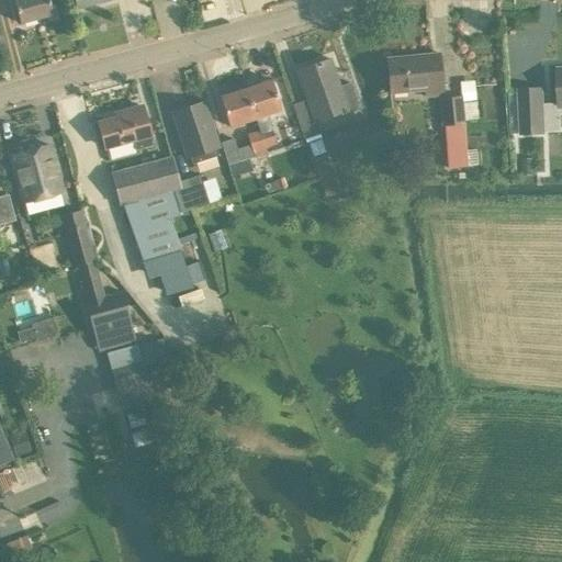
[(12,0),(19,24),(52,15),(47,0),(12,0)]
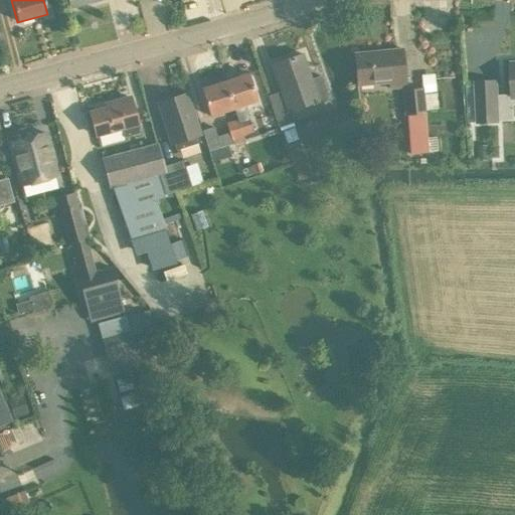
[(66,0),(69,8),(100,0),(66,0)]
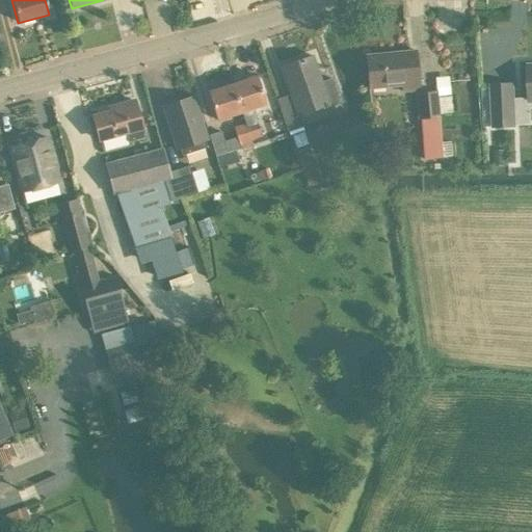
[(401,86),(402,92),(419,90),(415,51),(365,56),(368,89),(401,86)]
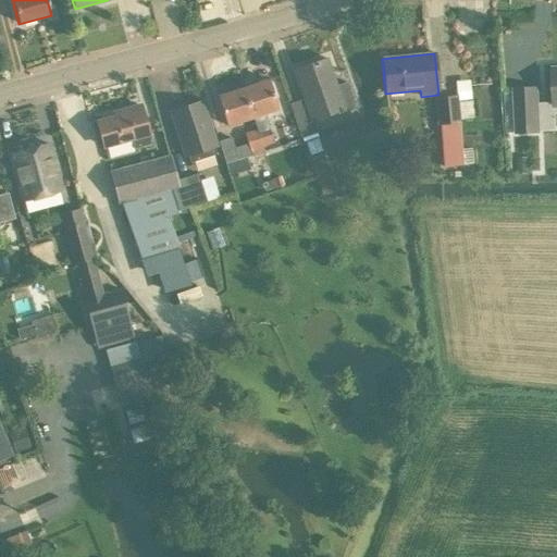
[(311,122),(354,107),(345,84),(335,87),(325,60),(293,72),(302,100),(289,106),(301,139),(316,134),(311,122)]
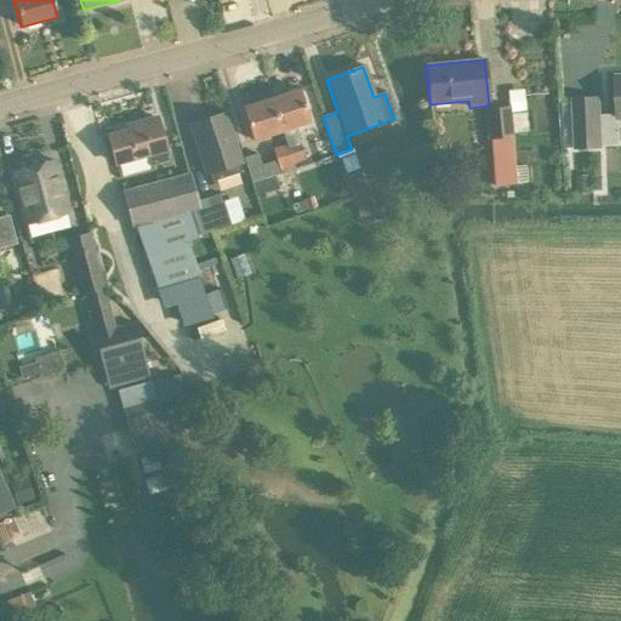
[(271,100),(280,132),(309,123),(298,90),(271,100)]
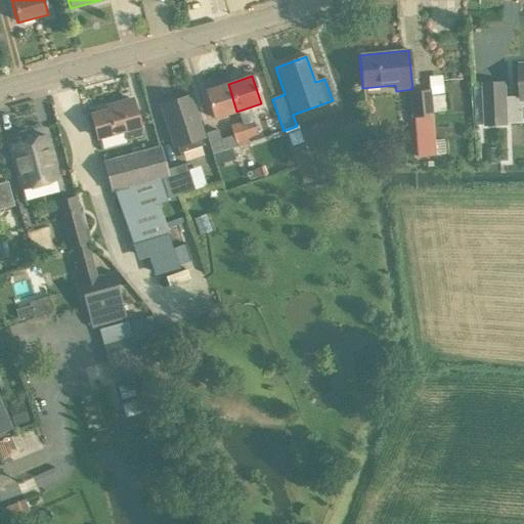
[(485,125),(506,124),(504,83),(483,84),(485,125)]
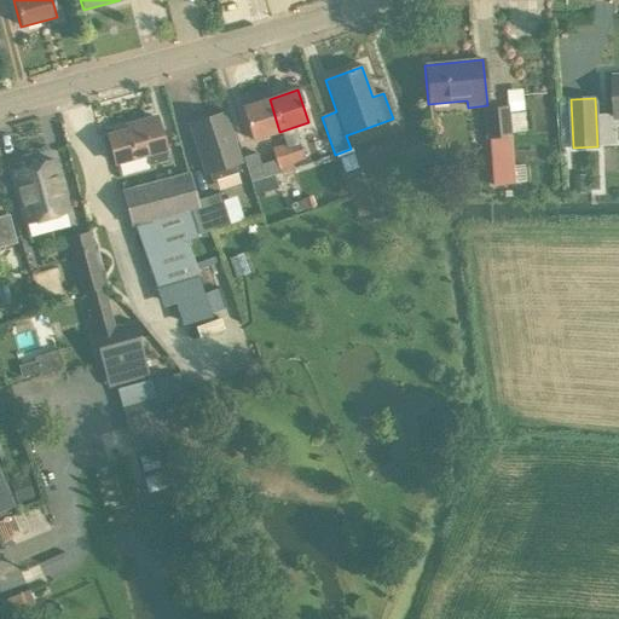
[(279,132),(270,99),(241,108),(252,142),(279,132)]
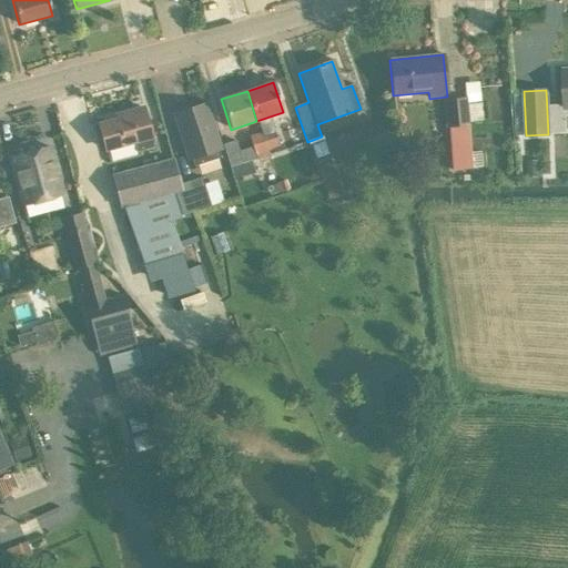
[(449,128),(452,156),(454,170),(473,169),(468,122),(466,104),(465,99),(443,101),(446,128),(449,128)]
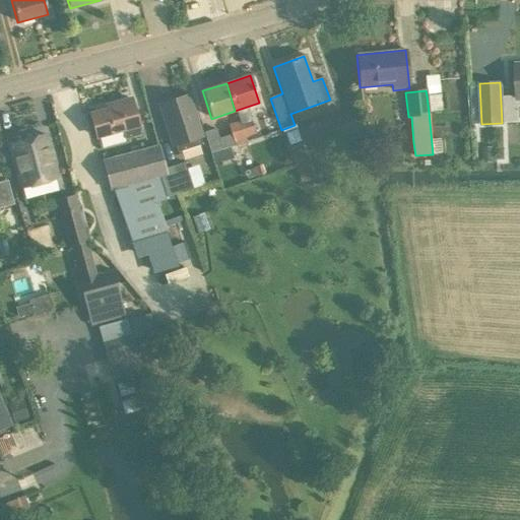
[(440,94),(427,95),(429,112),(442,111),(440,94)]
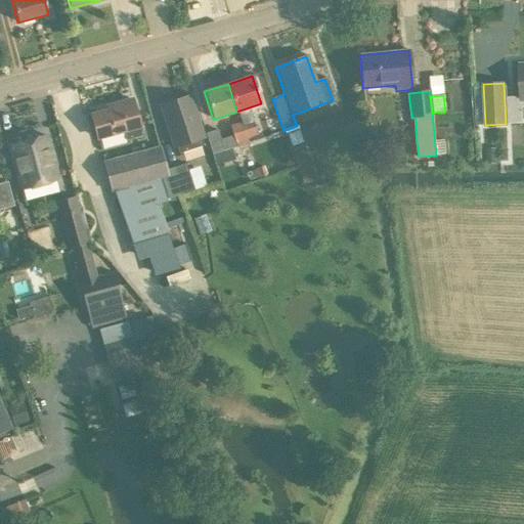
[(160,105),(174,147),(176,146),(179,156),(204,147),(201,138),(203,138),(188,96),(160,105)]
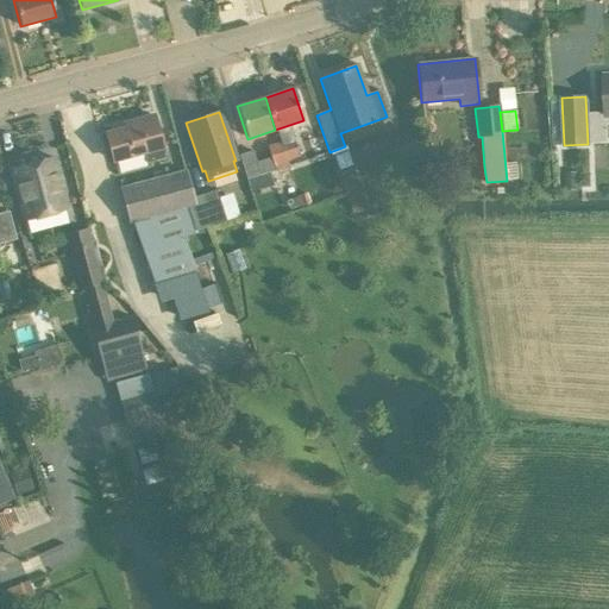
[(154,115),(132,121),(133,126),(106,133),(113,161),(142,152),(145,164),(164,159),(161,148),(162,146),(154,115)]
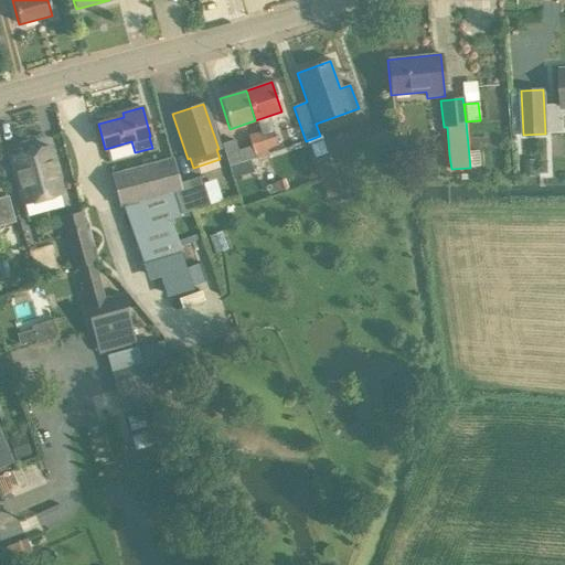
[(272,128),(259,132),(264,149),(266,149),(278,145),(272,128)]
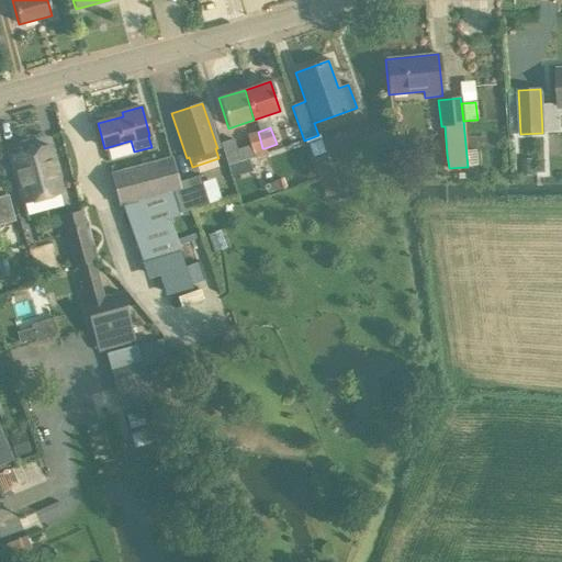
[(262,148),(258,132),(246,135),(249,146),(236,150),(233,139),(222,144),(228,165),(255,156),(263,154),(266,153),(265,148),(262,148)]
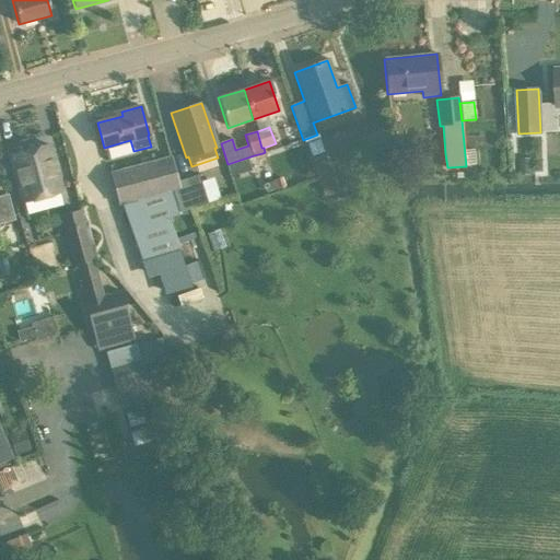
[(395,149),(399,148),(396,137),(391,139),(394,150),(395,149)]
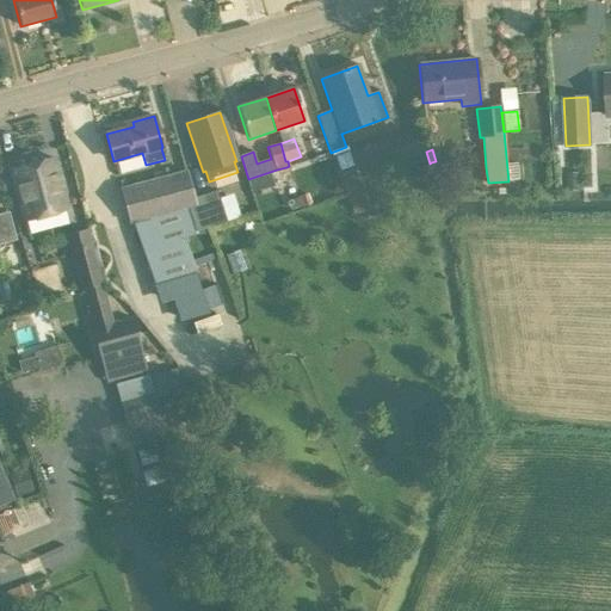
[(25,221),(67,209),(53,158),(11,170),(25,221)]
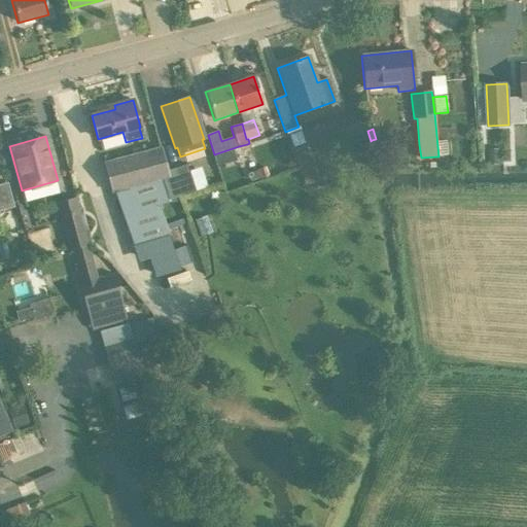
[(247,144),(239,146),(240,152),(251,148),(249,143),(247,144)]
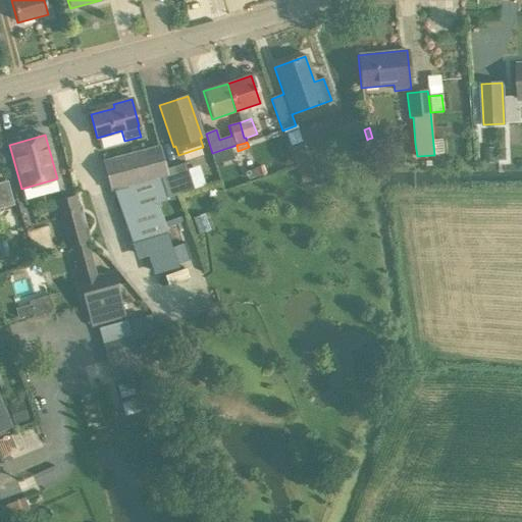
[(166,174),(165,169),(159,146),(104,161),(111,191),(113,190),(137,258),(170,249),(157,208),(158,207),(156,202),(168,198),(163,177),(166,174)]
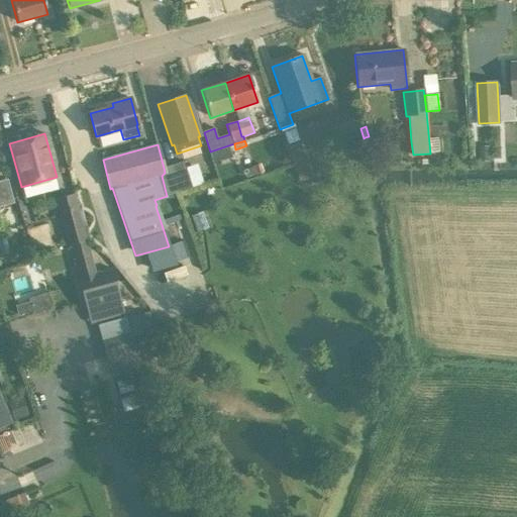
[(490,146),(479,145),(479,160),(490,160),(490,146)]
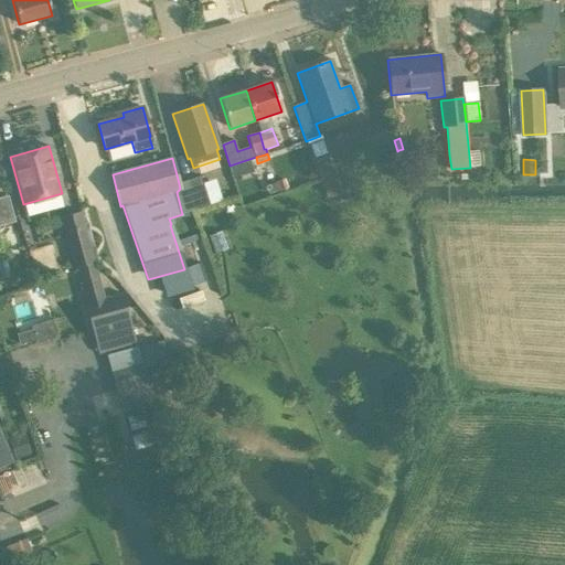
[(254,172),(251,160),(230,167),(233,178),(254,172)]
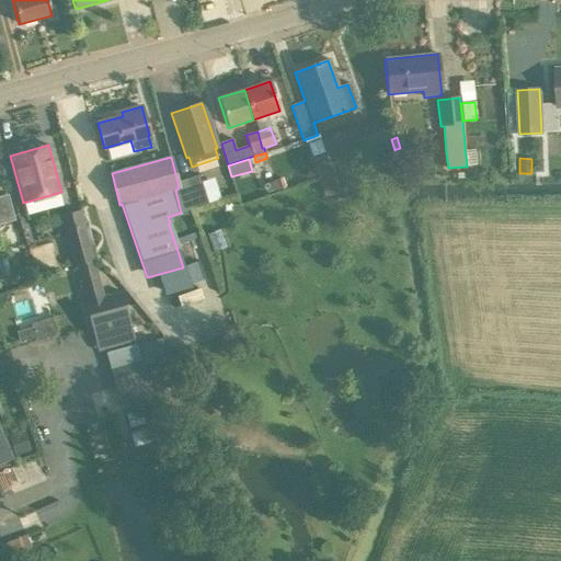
[(181,213),(208,203),(198,175),(178,182),(179,187),(175,191),(181,213)]
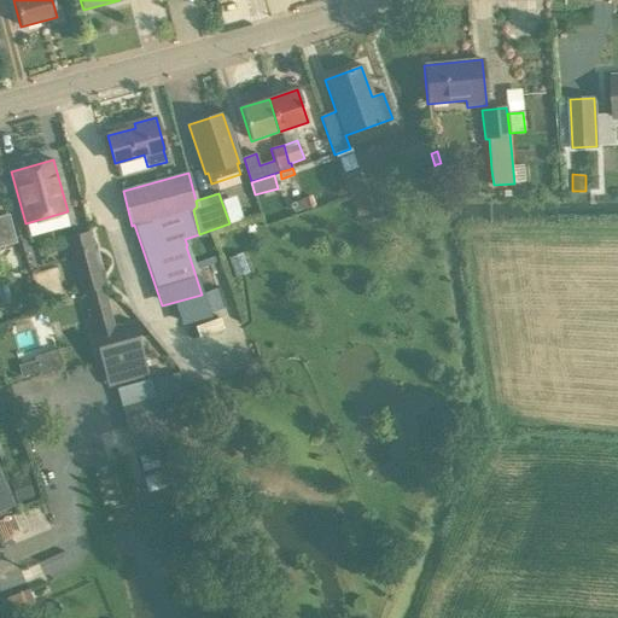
[(304,198),(290,204),(293,213),(307,208),(304,198)]
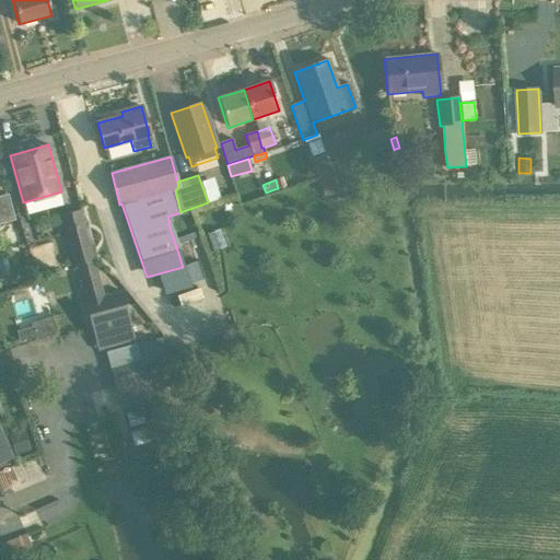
[(0,223),(14,220),(8,195),(0,196),(0,223)]
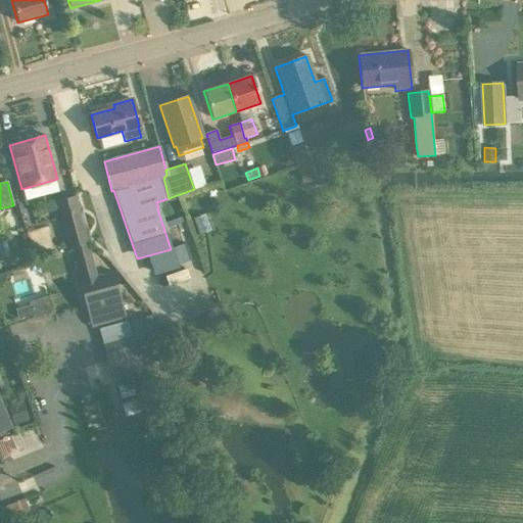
[(113,273),(96,278),(75,196),(56,201),(69,248),(72,247),(81,282),(79,282),(91,328),(126,319),(113,273)]
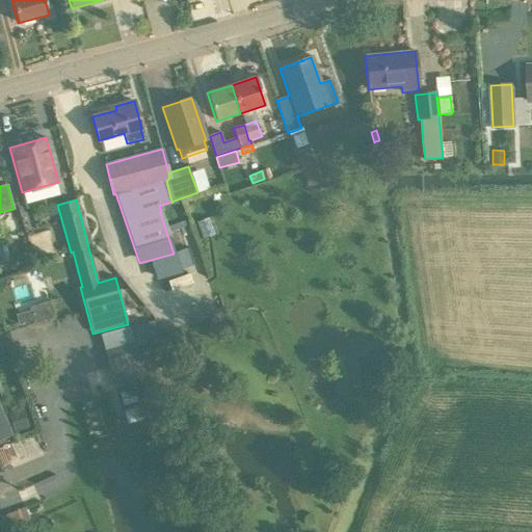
[(185,249),(174,254),(180,271),(191,267),(185,249)]
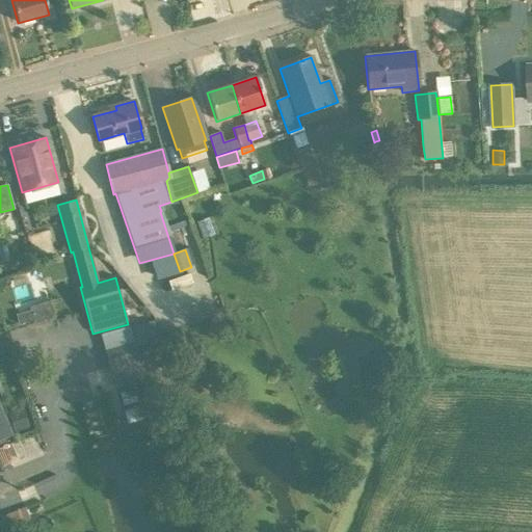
[(49,301),(28,308),(33,323),(53,317),(49,301)]
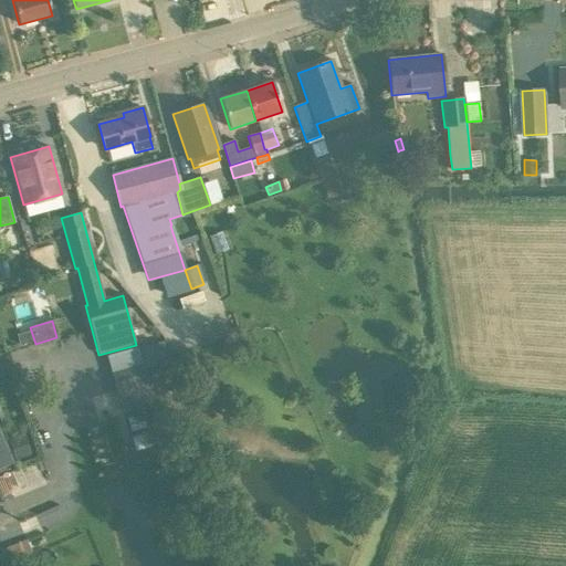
[(137,347),(107,356),(112,374),(115,388),(146,380),(143,366),(137,347)]
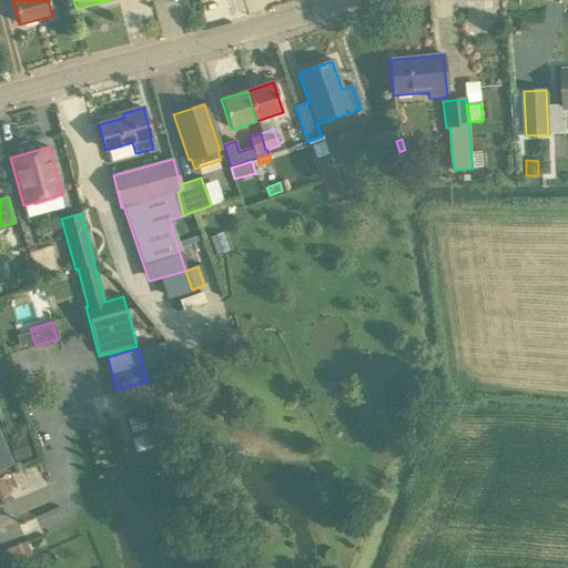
[(149,427),(145,409),(130,413),(133,429),(149,427)]
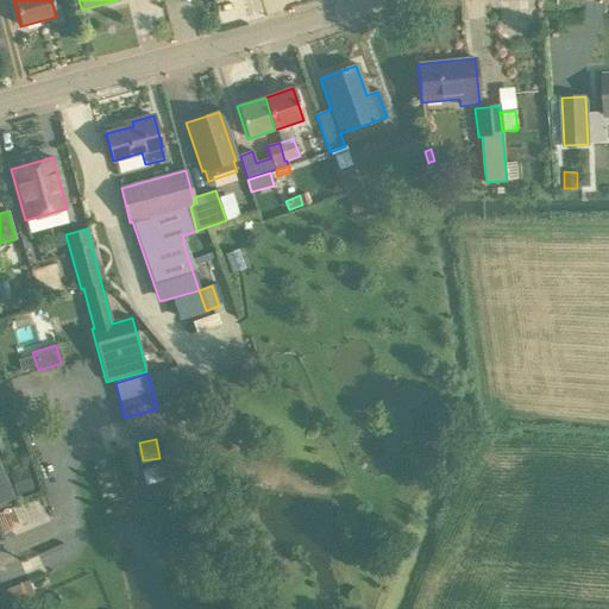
[(182,460),(142,471),(145,485),(186,475),(182,460)]
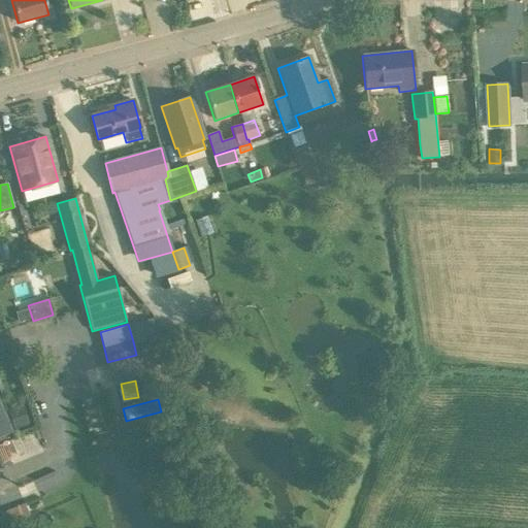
[(22,404),(7,408),(14,429),(29,424),(22,404)]
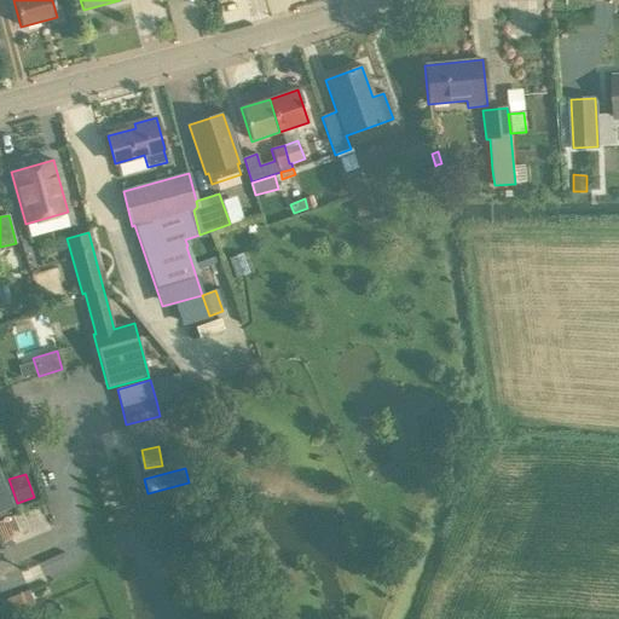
[(0,509),(10,505),(0,481),(0,509)]
